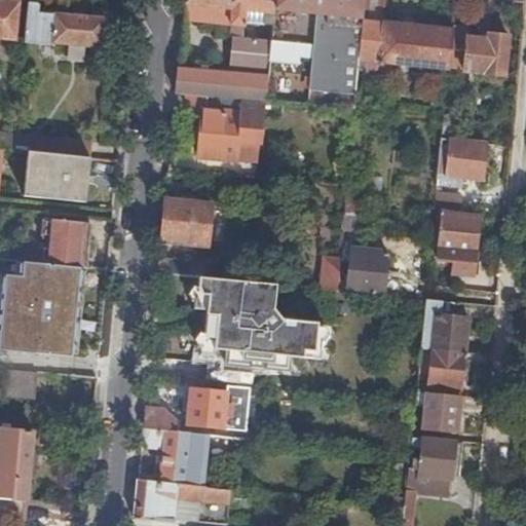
[(17,0),(11,0),(0,0),(0,37),(14,39),(17,0)]
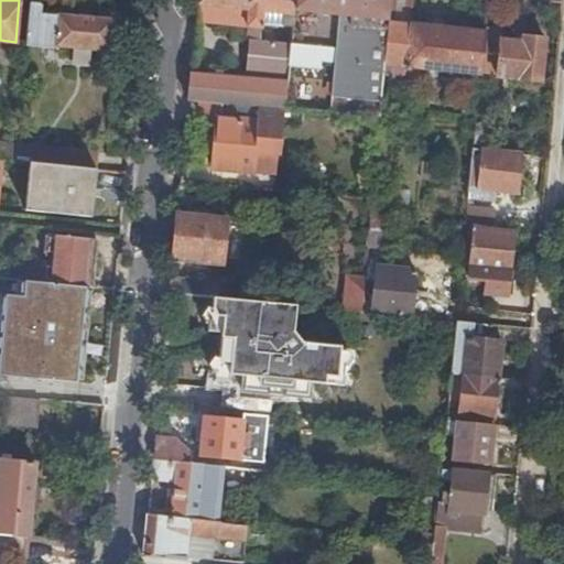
[(196,0),(195,21),(247,25),(249,0),(196,0)]
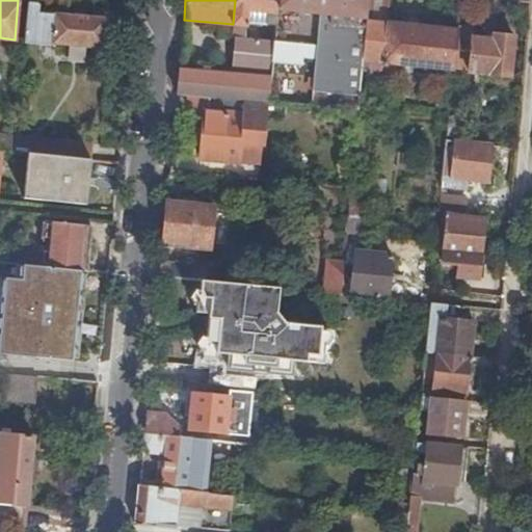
[(235,0),(233,24),(240,24),(245,25),(247,25),(248,18),(251,23),(263,24),(268,20),(275,21),(277,0),(235,0)]
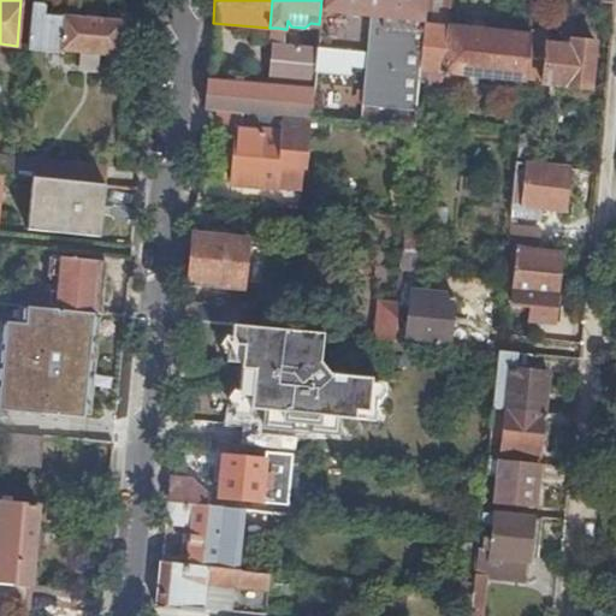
[(309,118),(414,128),(419,80),(425,23),(426,0),(321,0),(319,24),(317,48),(312,88),(309,118)]
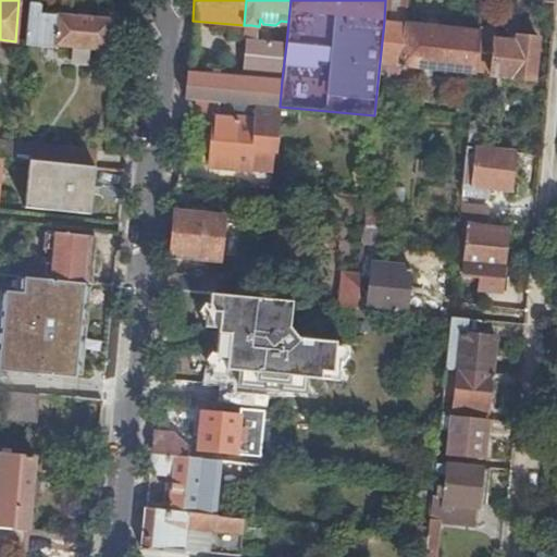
[(385,0),(384,21),(404,23),(405,0),(385,0)]
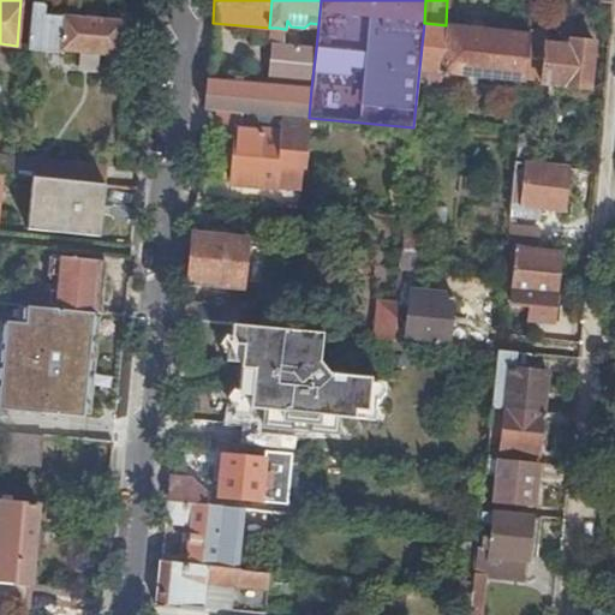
[(42,3),(33,1),(28,49),(60,52),(61,49),(118,54),(120,21),(45,15),(45,6),(42,3)]
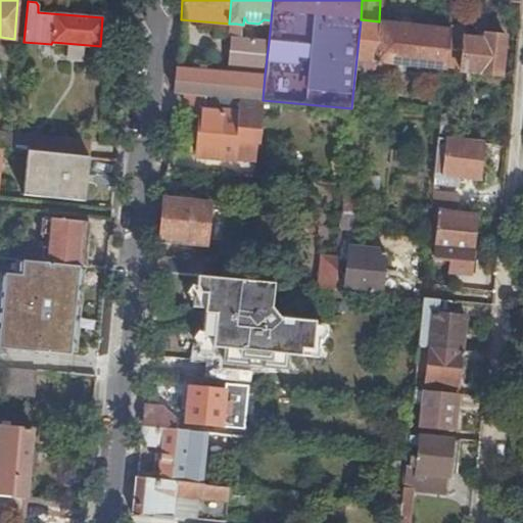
[(361,19),(355,67),(376,69),(376,62),(380,21),(379,21),(361,19)]
